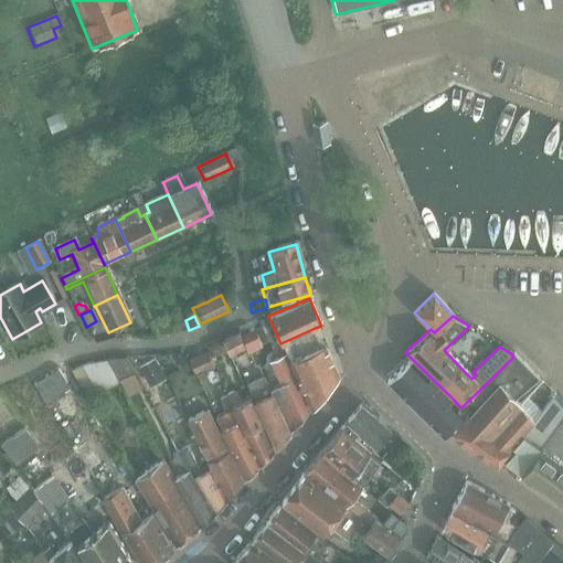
[(261,328),(242,335),(248,350),(266,343),(261,328)]
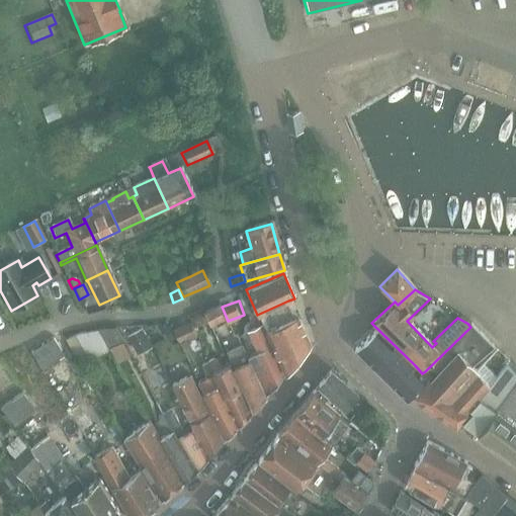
[(292,312),(288,301),(257,315),(262,326),(292,312)]
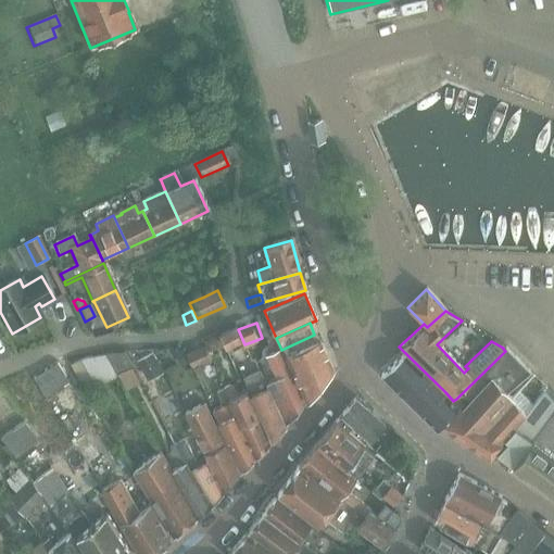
[(228,351),(244,344),(238,329),(222,336),(228,351)]
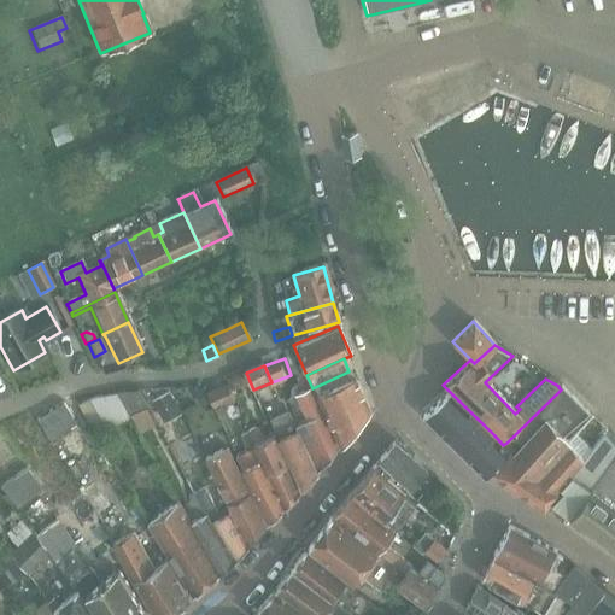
[(238,370),(224,378),(230,388),(244,381),(238,370)]
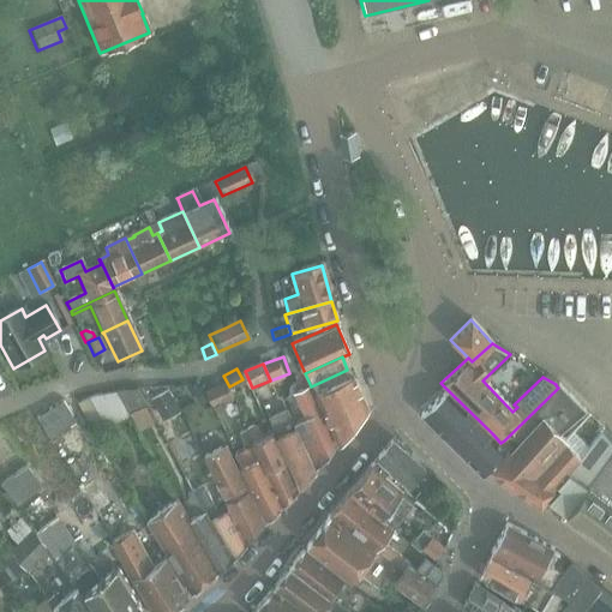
[(365,411),(347,370),(311,387),(337,444),(365,411)]
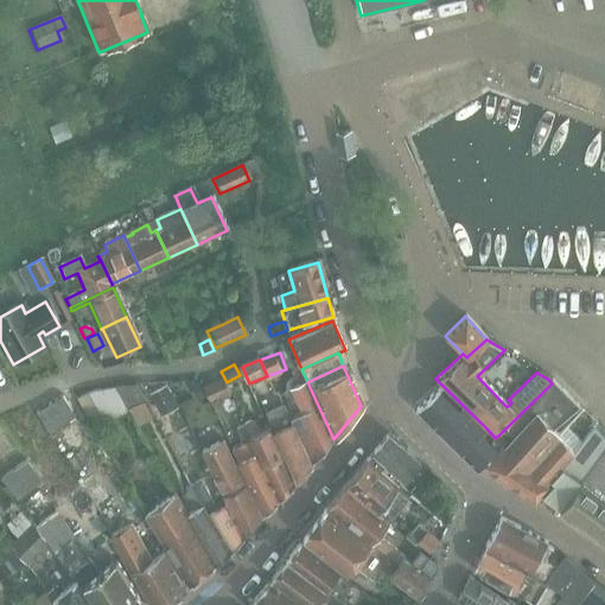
[(230,396),(222,379),(203,387),(210,402),(225,395),(227,397),(230,396)]
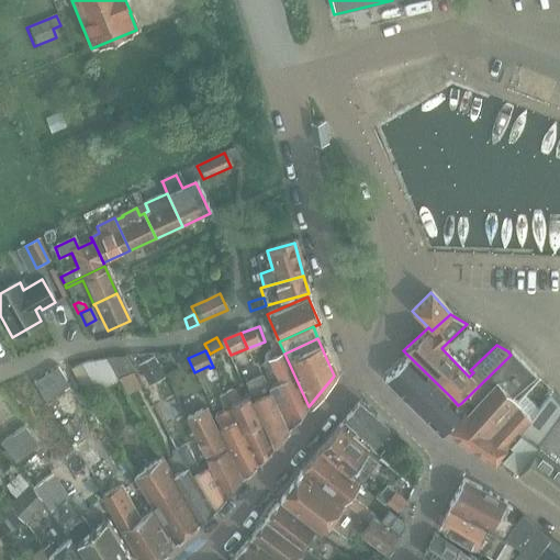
[(269,389),(289,430),(308,409),(282,353),(267,360),(278,384),(269,389)]
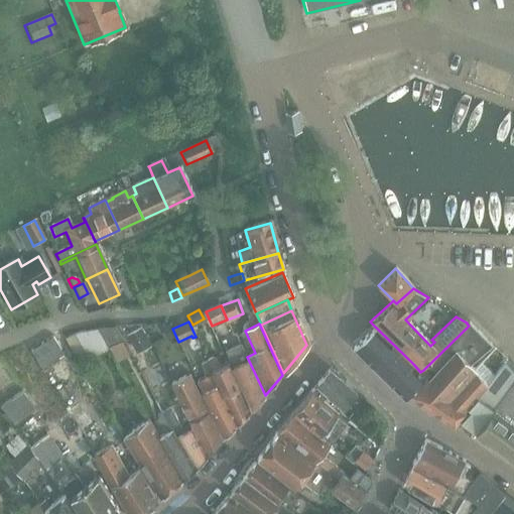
[(177,343),(178,342),(172,329),(170,330),(168,325),(160,328),(166,340),(174,336),(177,343)]
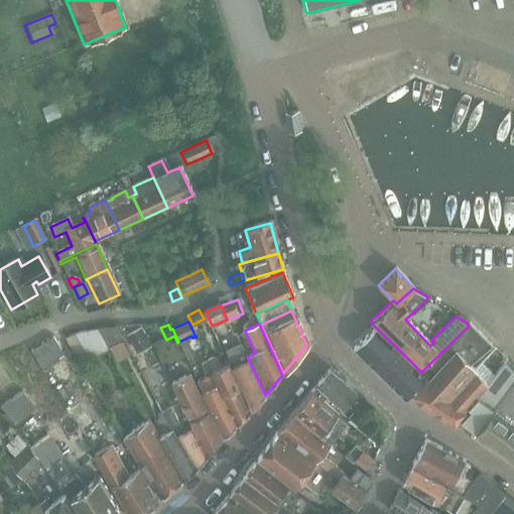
[(406,396),(433,415),(450,398),(451,399),(474,373),(472,372),(467,366),(488,346),(469,326),(423,370),(426,373),(427,373),(434,380),(430,384),(423,379),(406,396)]
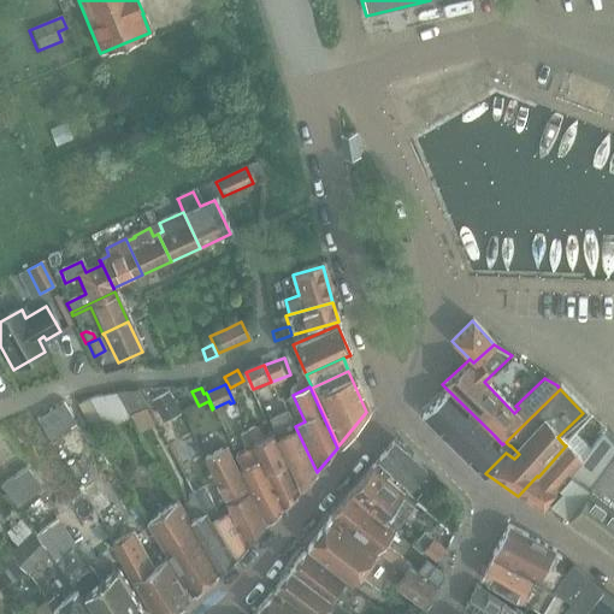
[(137,390),(117,393),(129,414),(146,407),(137,390)]
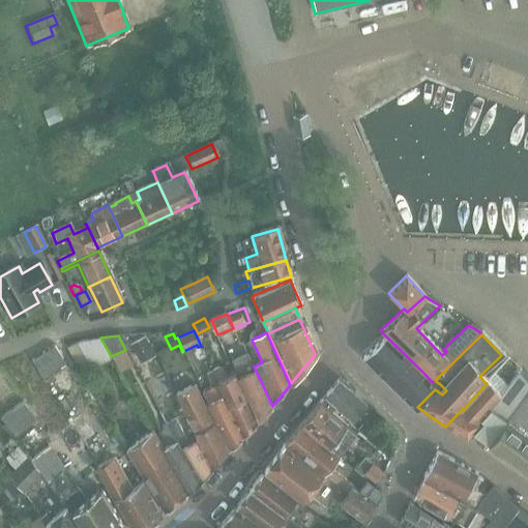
[(150,351),(143,336),(128,345),(137,359),(150,351)]
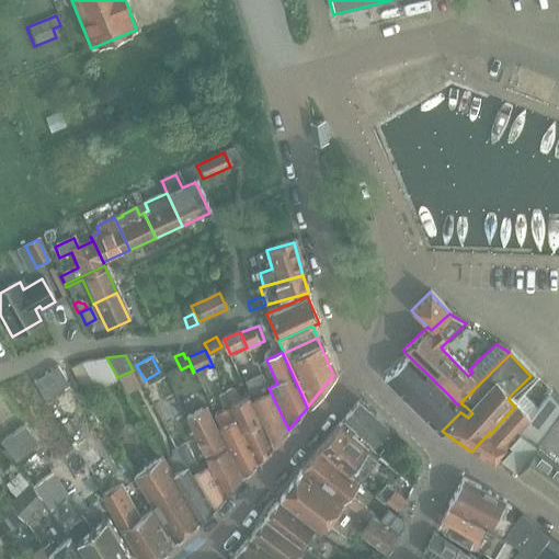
[(116,378),(117,377),(106,357),(83,360),(69,368),(86,396),(117,381),(116,378)]
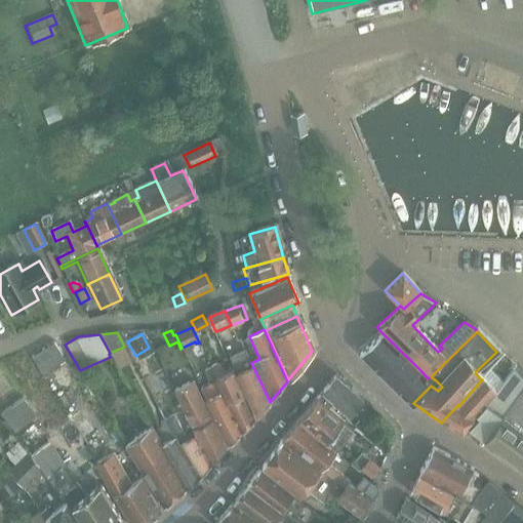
[(418,372),(379,334),(358,355),(410,406),(413,403),(431,386),(438,391),(442,387),(435,379),(434,379),(431,376),(428,378),(420,370),(418,372)]
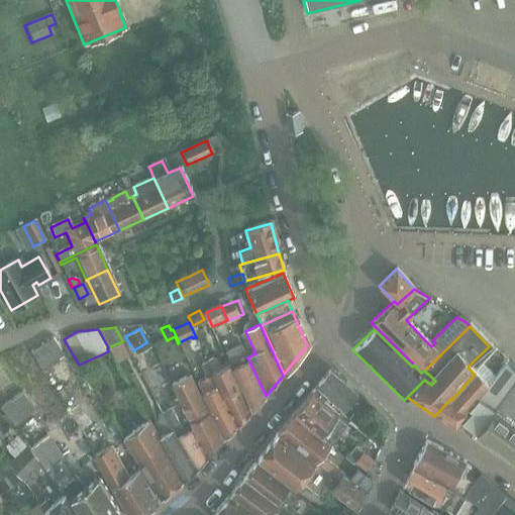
[(40,371),(62,356),(52,339),(29,353),(40,371)]
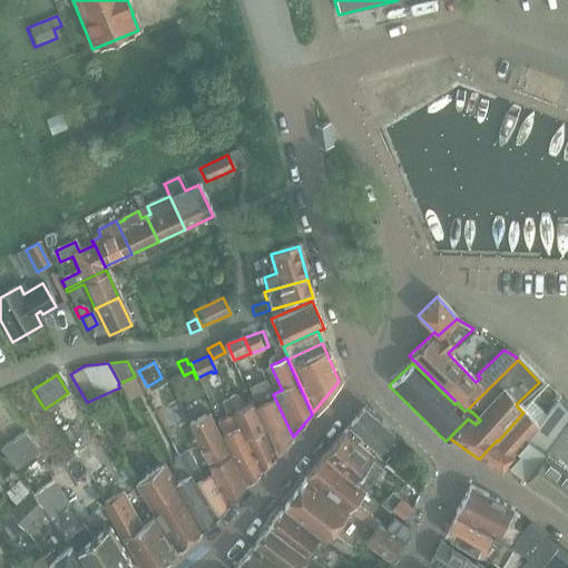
[(293,437),(273,394),(271,395),(264,382),(247,390),(276,453),(293,437)]
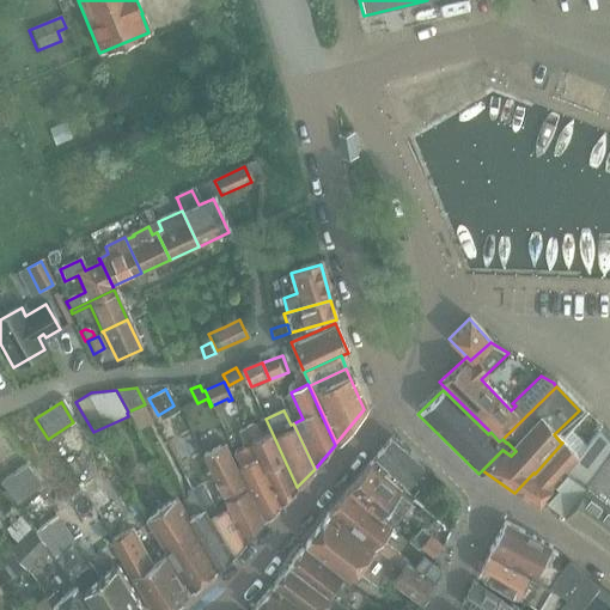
[(250,426),(244,428),(244,431),(245,431),(279,505),(294,489),(269,434),(257,440),(250,426)]
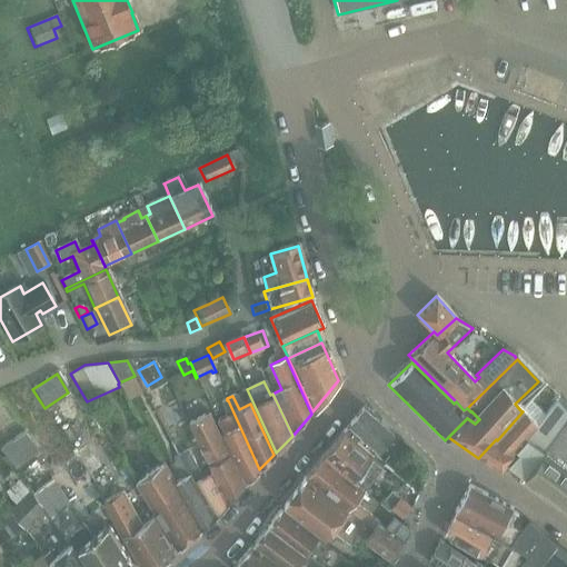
[(260,469),(259,469),(228,400),(227,400),(221,404),(225,413),(228,411),(230,417),(217,423),(246,485),(260,469)]
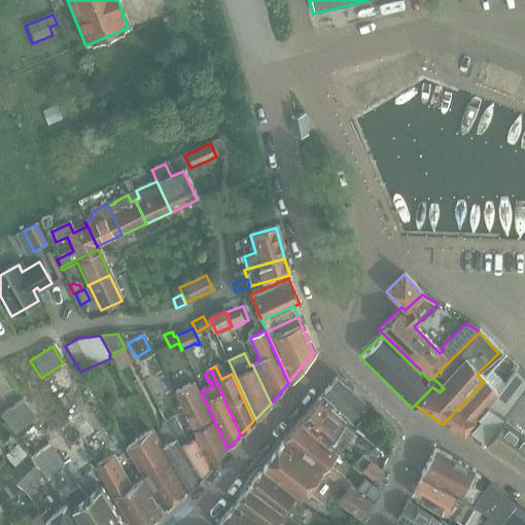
[(459,407),(443,424),(463,438),(469,429),(484,441),(501,419),(503,417),(516,403),(516,401),(518,399),(524,390),(524,384),(513,374),(501,386),(488,374),(482,380),(484,381),(460,408),(459,407)]
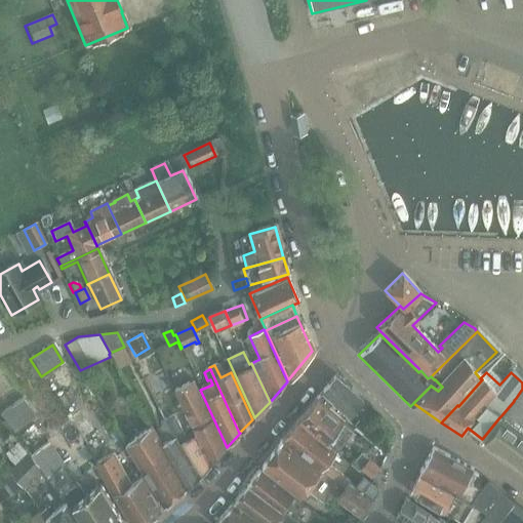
[(361,401),(334,376),(322,391),(348,415),(361,401)]
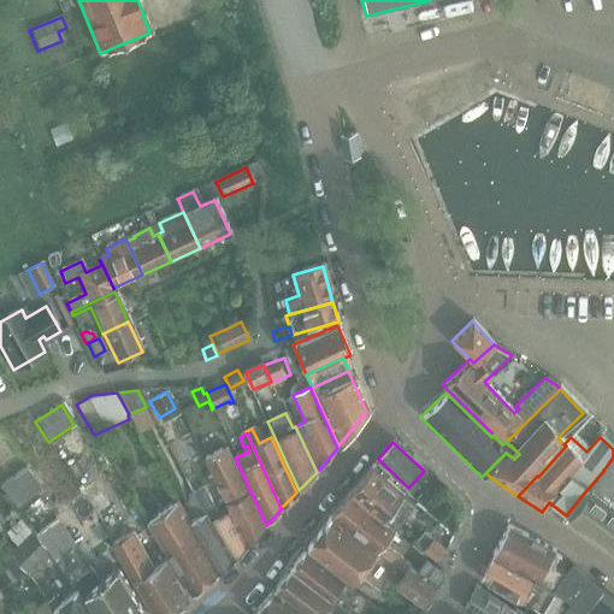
[(244,547),(263,527),(225,447),(216,453),(202,459),(226,508),(244,547)]
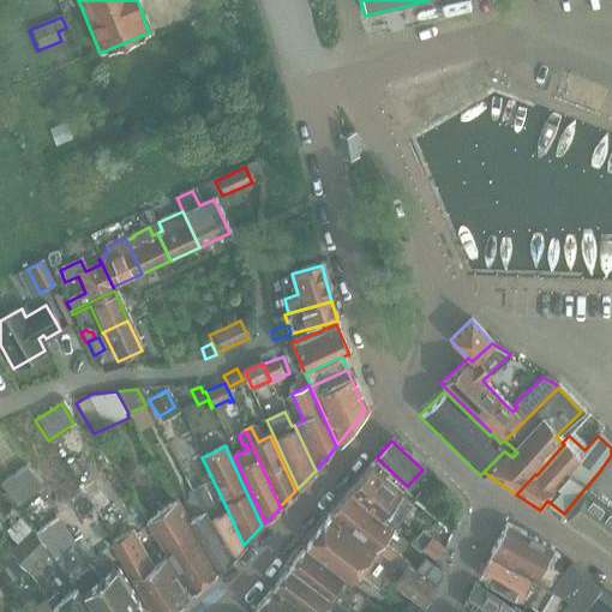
[(611,455),(604,466),(601,468),(601,469),(587,486),(585,489),(564,514),(611,549),(611,455)]
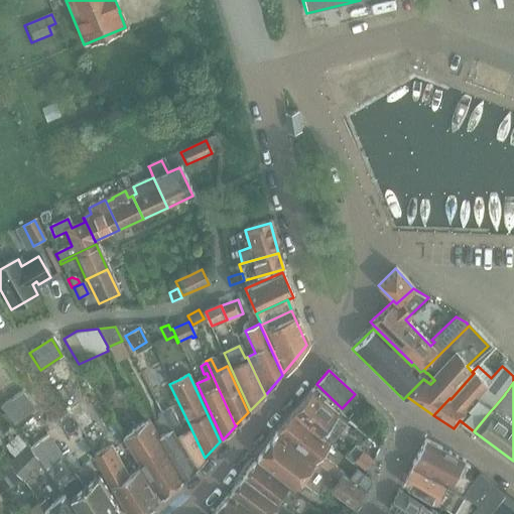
[(23,418),(33,411),(20,392),(9,400),(23,418)]
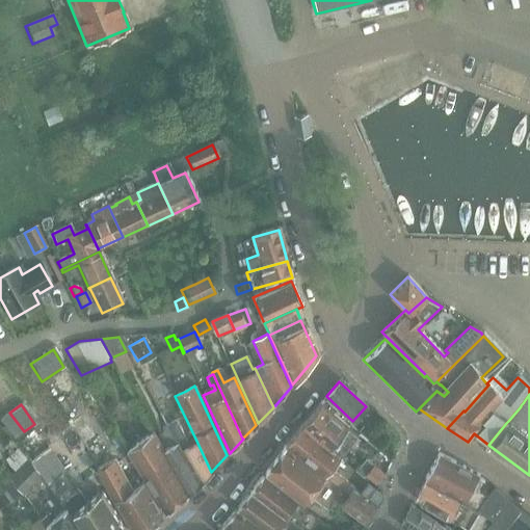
[(319,404),(300,427),(328,450),(347,427),(319,404)]
